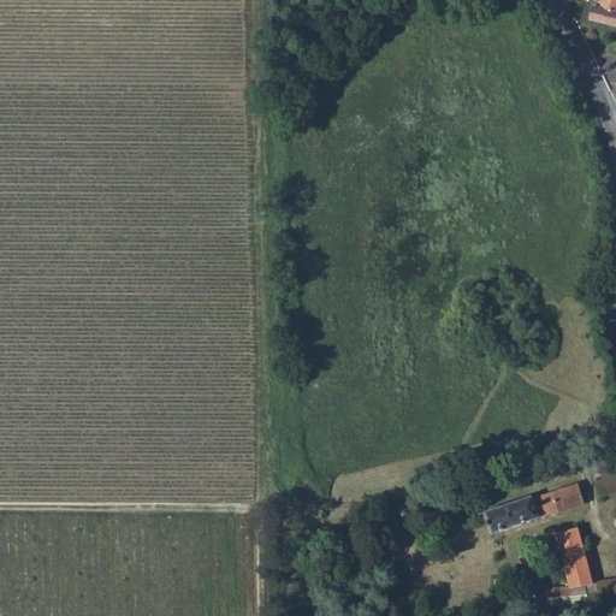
[(615,0),(603,0),(602,7),(594,5),(592,19),(615,24),(615,0)]
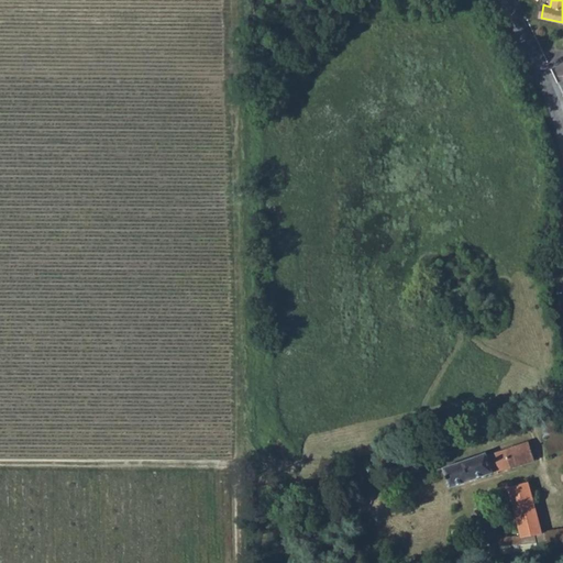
[(486,454),(442,468),(446,478),(450,488),(533,460),(528,442),(487,456),(486,454)]
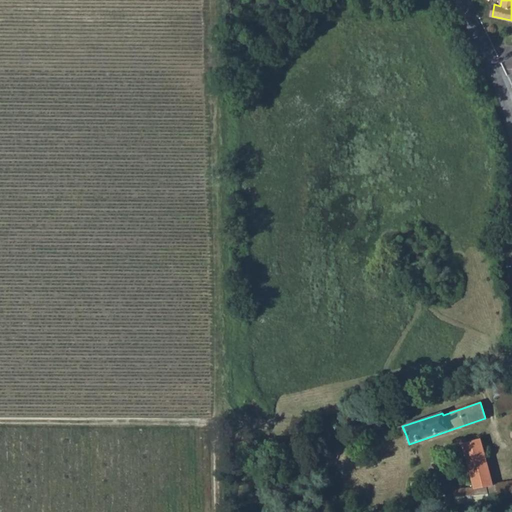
[(355,422),(356,430),(356,431),(368,430),(369,428),(368,421),(355,422)]
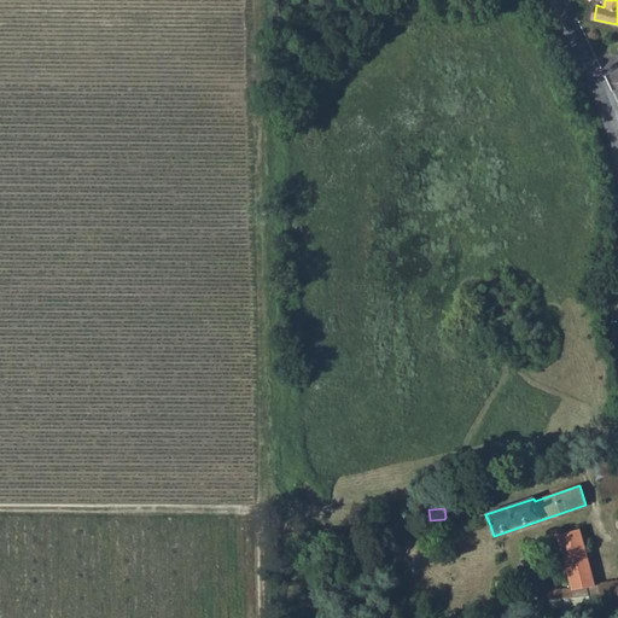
[(547,590),(549,608),(617,600),(617,579),(595,583),(577,531),(564,535),(561,530),(552,532),(554,538),(558,537),(571,587),(547,590)]
